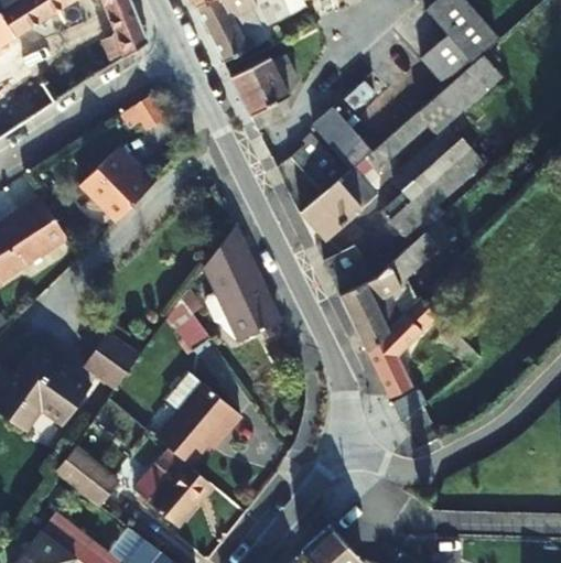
[(0,0),(0,11),(17,0),(0,0)]
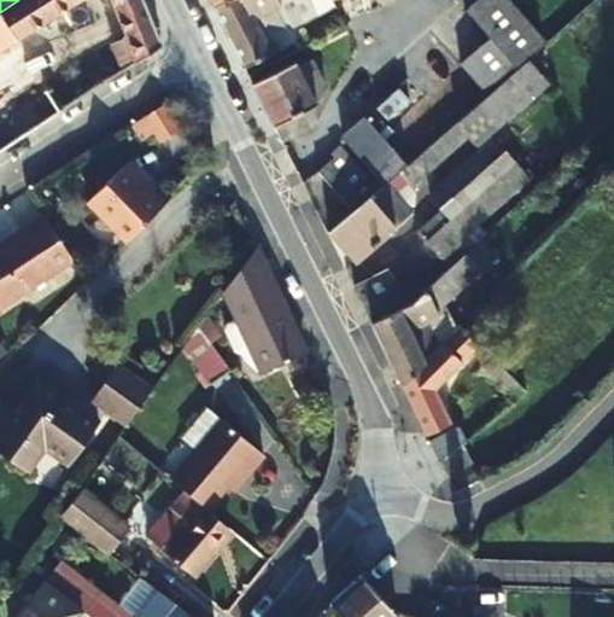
[(18,0),(0,12),(0,13),(18,44),(88,0),(109,0),(127,42),(100,60),(112,81),(161,50),(164,47),(144,0),(18,0)]
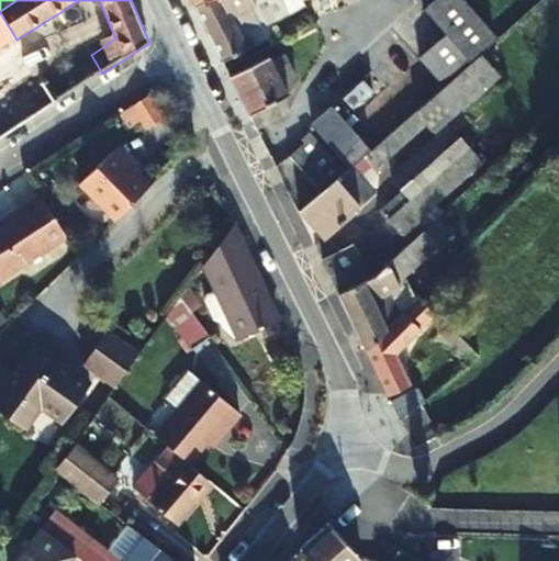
[(196,7),(223,62),(248,48),(233,19),(267,0),(208,0),(198,6),(196,7)]
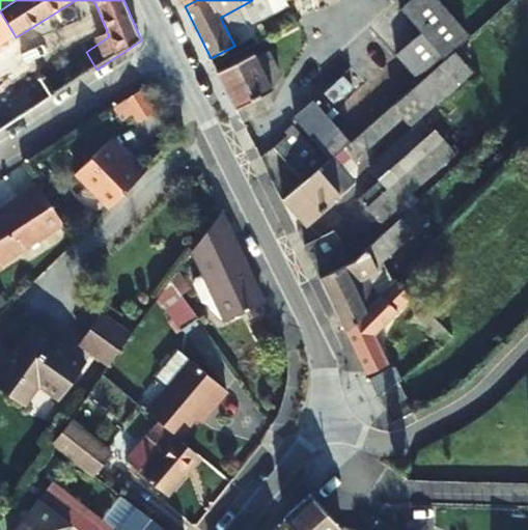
[(399,57),(417,80),(467,36),(435,0),(411,0),(398,11),(421,38),(399,57)]
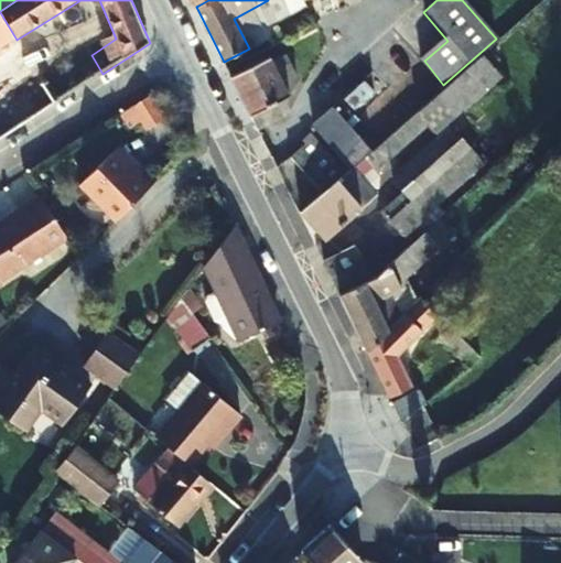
[(44,85),(17,40),(0,12),(0,139),(56,104),(44,85)]
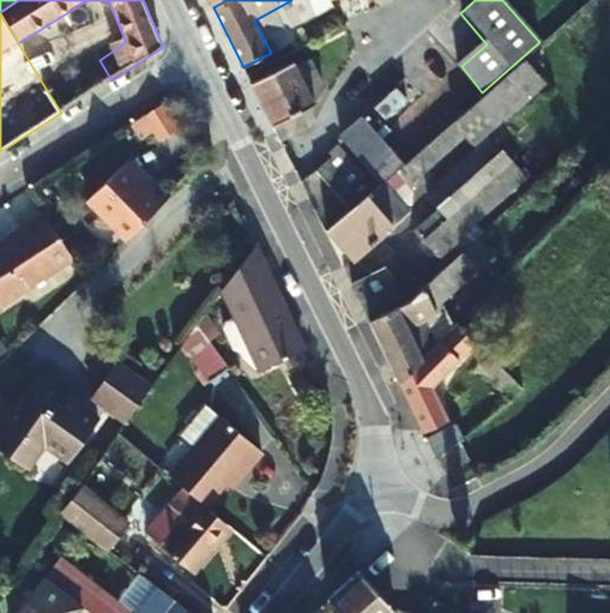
[(499,125),(547,83),(526,59),(478,102),(499,125)]
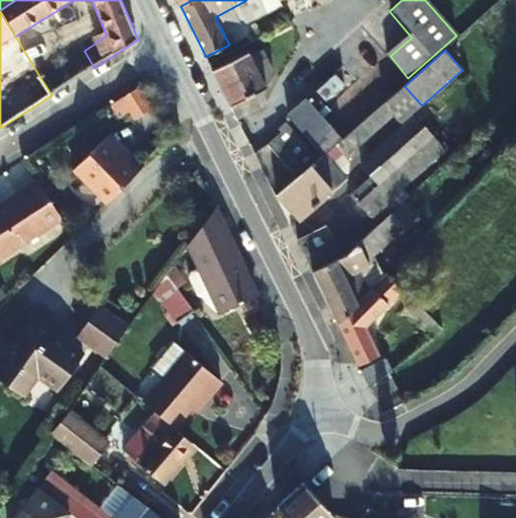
[(266,89),(272,74),(262,52),(250,57),(247,53),(213,71),(230,106),(233,105),(256,93),(266,89)]
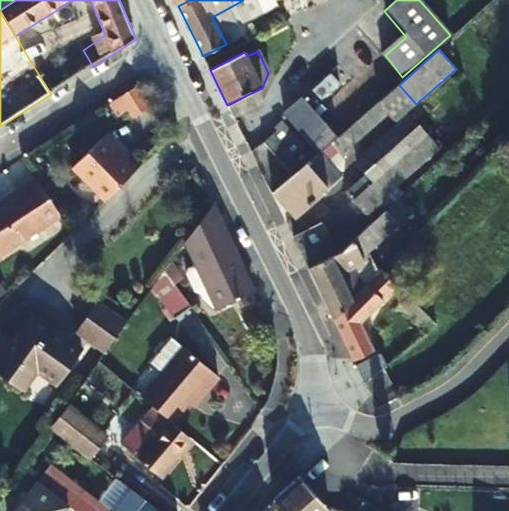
[(51,94),(68,82),(57,66),(40,77),(51,94)]
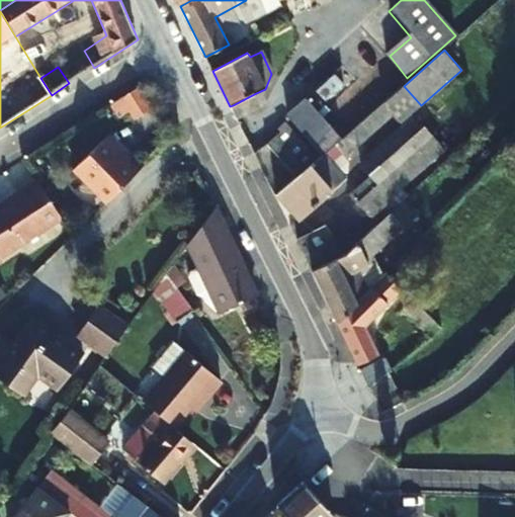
[(123,122),(151,107),(140,87),(112,102),(123,122)]
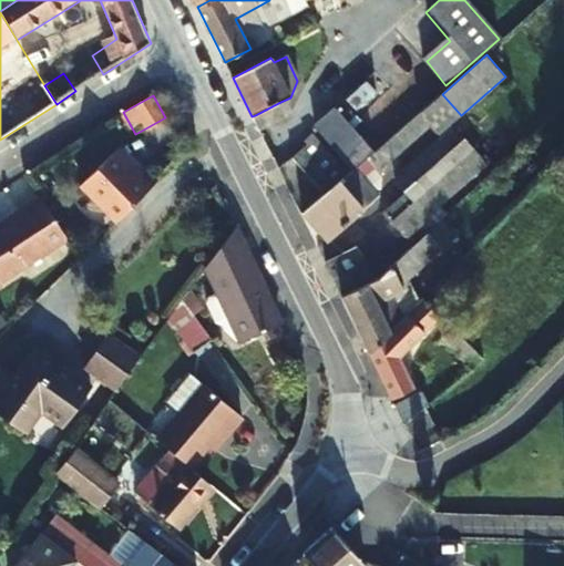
[(287,115),(280,102),(255,115),(252,116),(258,130),(287,115)]
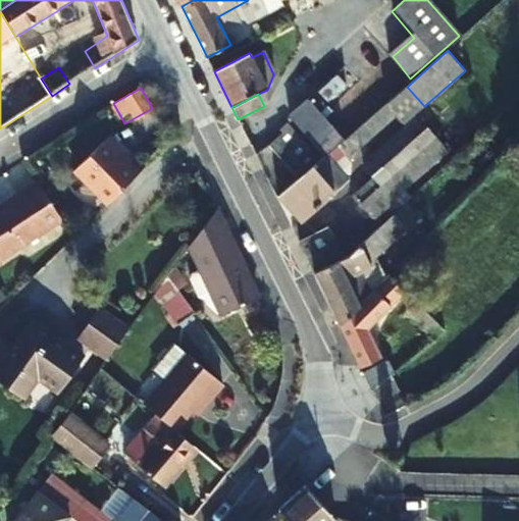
[(344,141),(343,139),(309,101),(292,116),(326,156),(342,143),(344,141)]
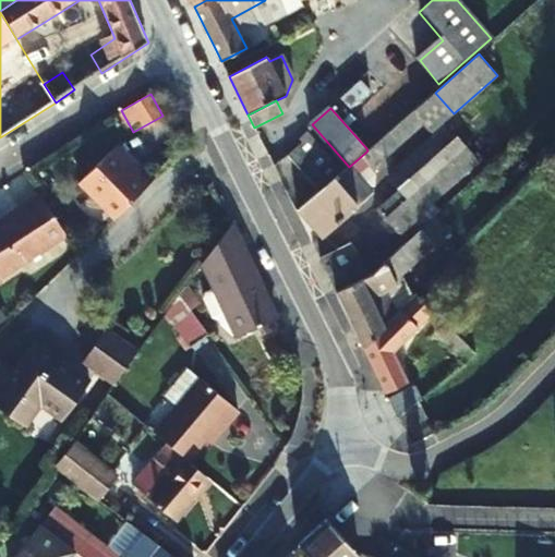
[(390,177),(401,189),(409,197),(467,146),(448,125),(390,177)]
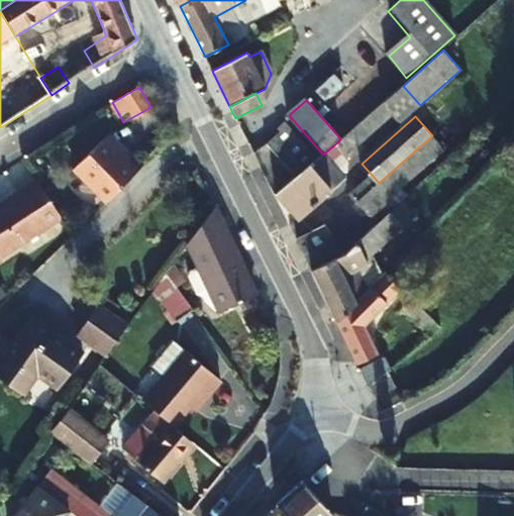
[(268,145),(277,157),(280,153),(295,140),(297,138),(288,127),(268,145)]
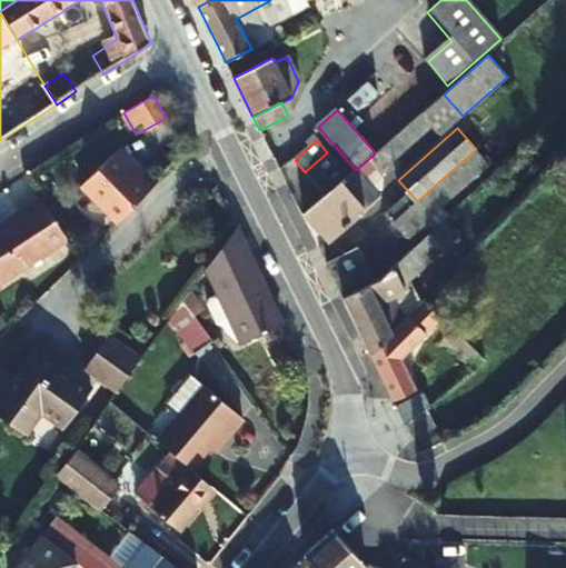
[(83,186),(120,222),(160,181),(146,167),(140,172),(131,163),(133,161),(121,148),(83,186)]
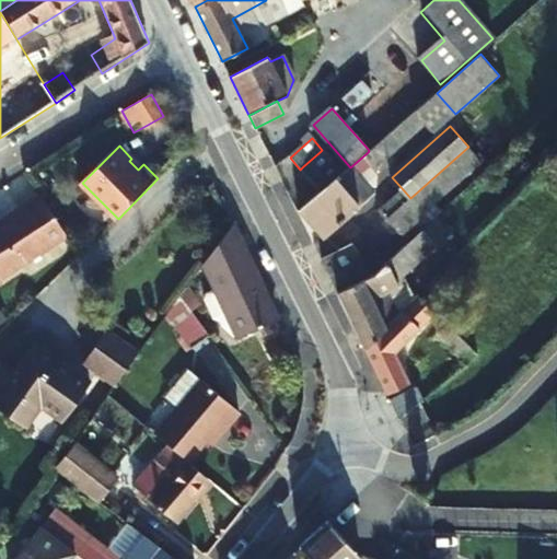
[(482,161),(468,147),(410,198),(424,213),(482,161)]
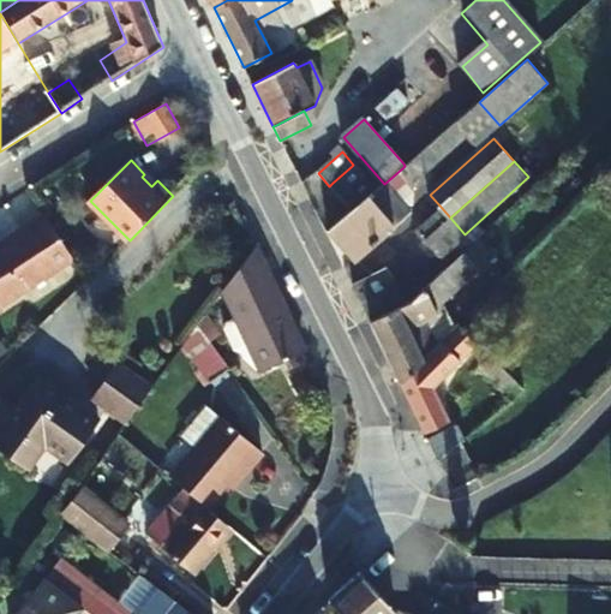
[(333,183),(329,186),(341,200),(345,197),(363,182),(366,178),(353,165),(351,167),(333,183)]
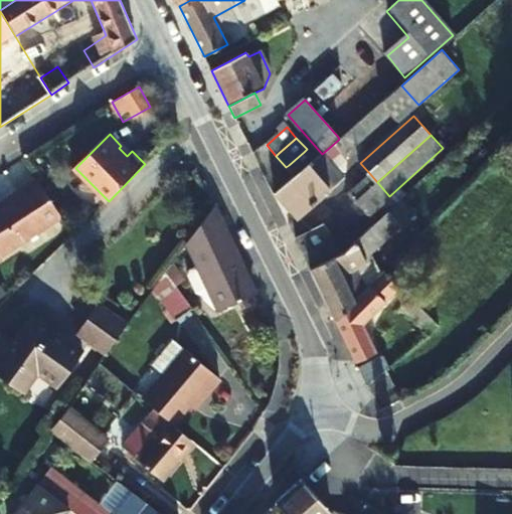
[(295,178),(277,194),(296,218),(330,187),(316,171),(336,154),(339,158),(346,151),(337,141),(322,154),(316,160),(295,178)]
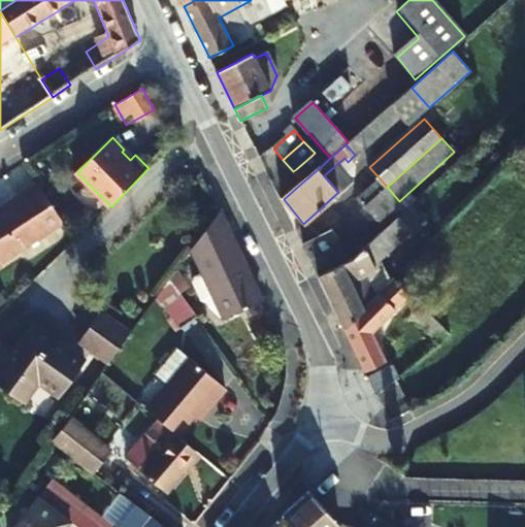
[(296,169),(293,171),(300,179),(302,183),(324,164),(321,161),(315,153),(312,156),(296,169)]
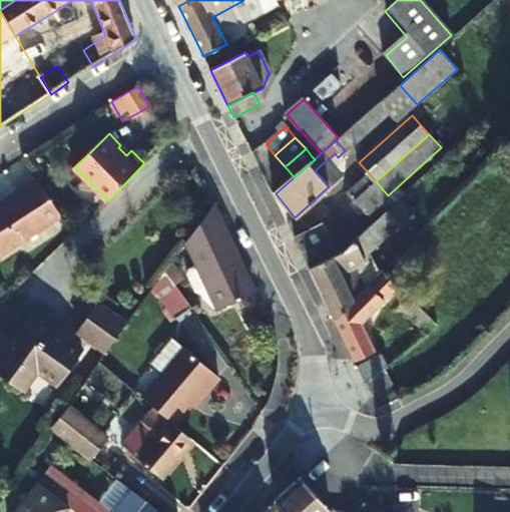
[(376,181),(369,173),(348,192),(355,200),(368,188),(376,181)]
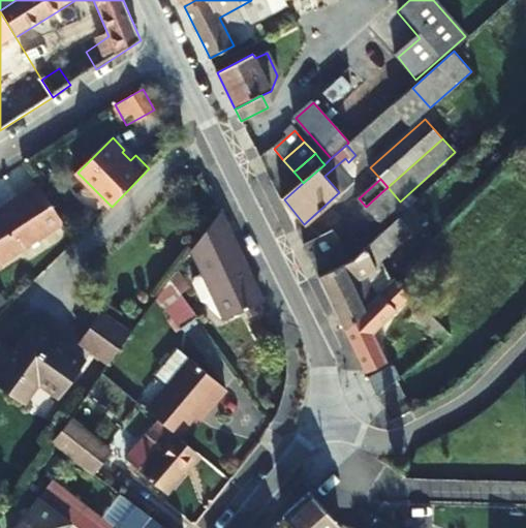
[(41,184),(0,211),(0,265),(66,223),(41,184)]
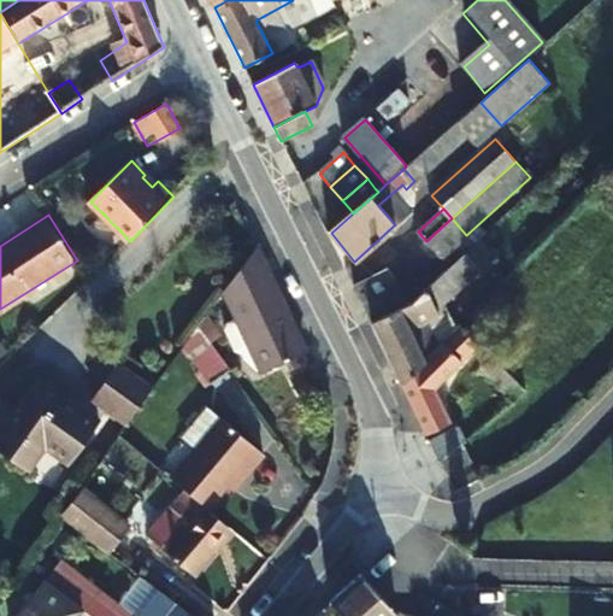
[(466,235),(452,218),(442,227),(457,244),(466,235)]
